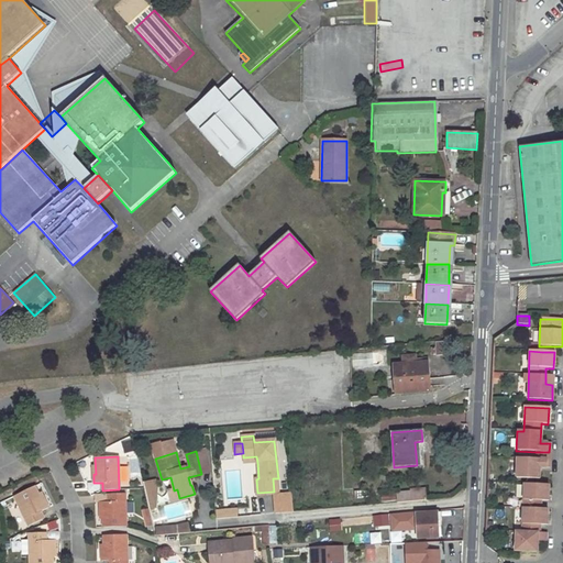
[(549,468),(549,460),(534,460),(516,459),(515,478),(539,479),(539,468),(549,468)]
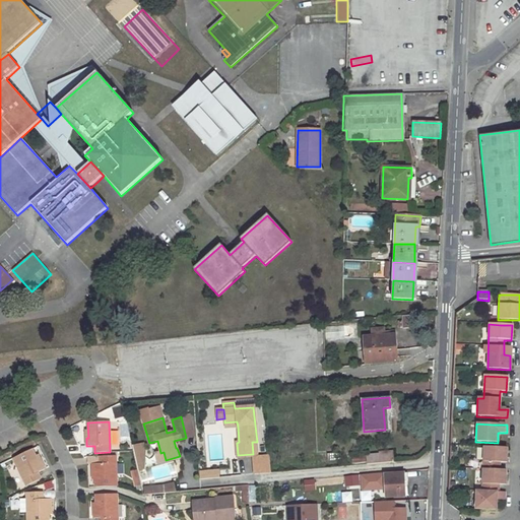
[(143,443),(133,444),(136,470),(146,468),(143,443)]
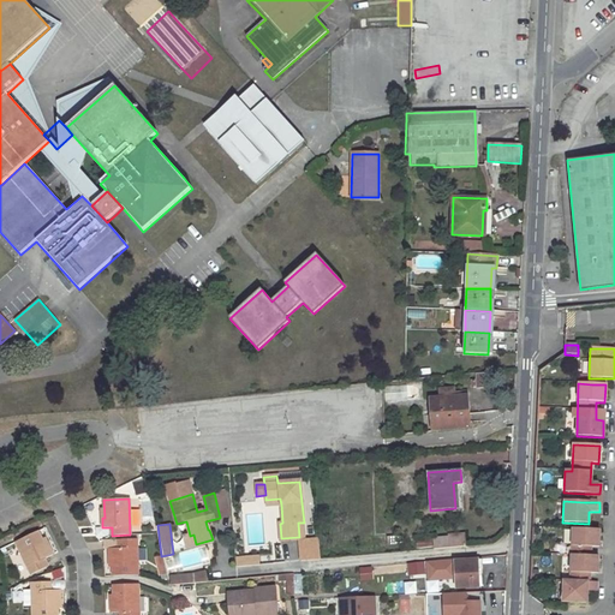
[(598,531),(571,530),(569,583),(562,581),(561,603),(585,604),(586,592),(596,592),(596,584),(587,583),(589,574),(596,574),(597,557),(589,557),(590,548),(597,548),(598,531)]
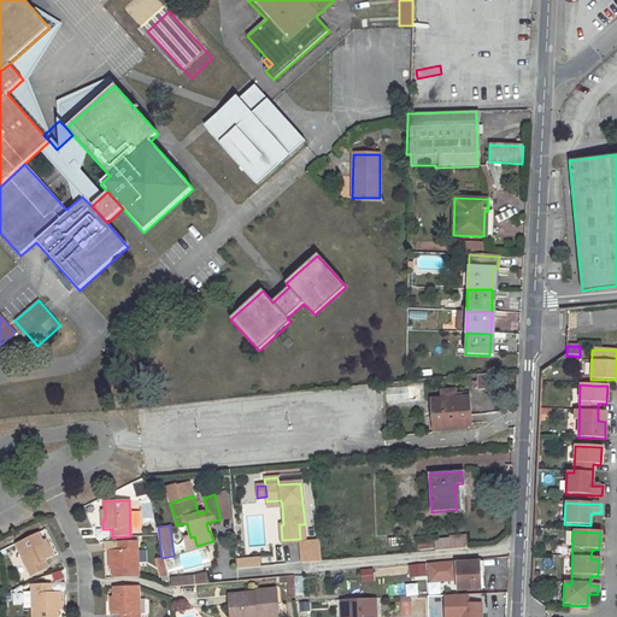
[(37,534),(16,544),(31,576),(47,569),(43,562),(52,557),(48,548),(46,550),(37,534)]
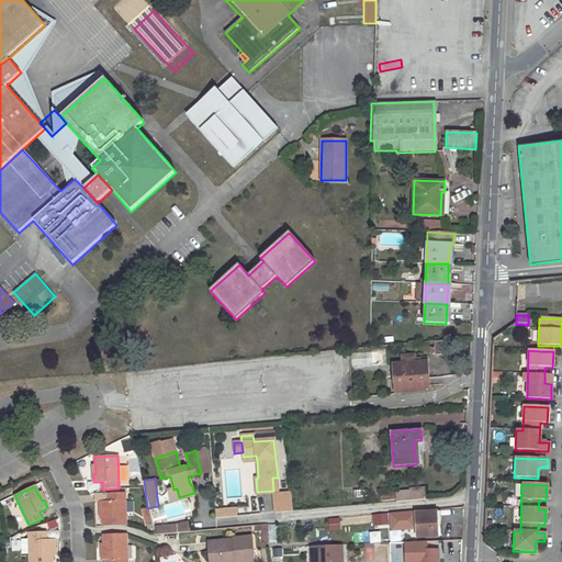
[(169,499),(173,498),(179,497),(177,489),(173,490),(167,491),(169,499)]
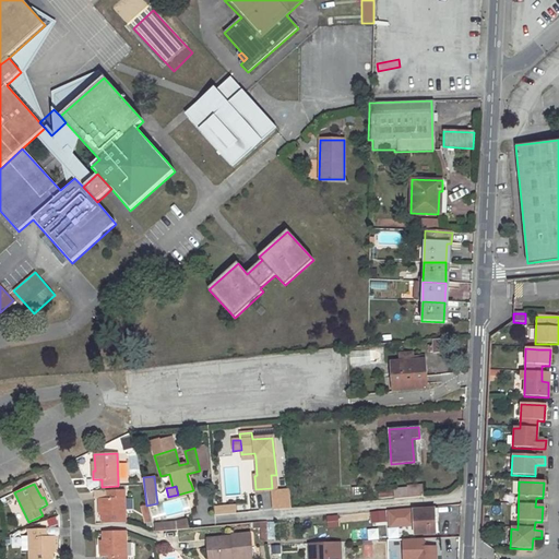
[(408,489),(393,491),(394,500),(411,498),(409,487),(408,488),(408,489)]
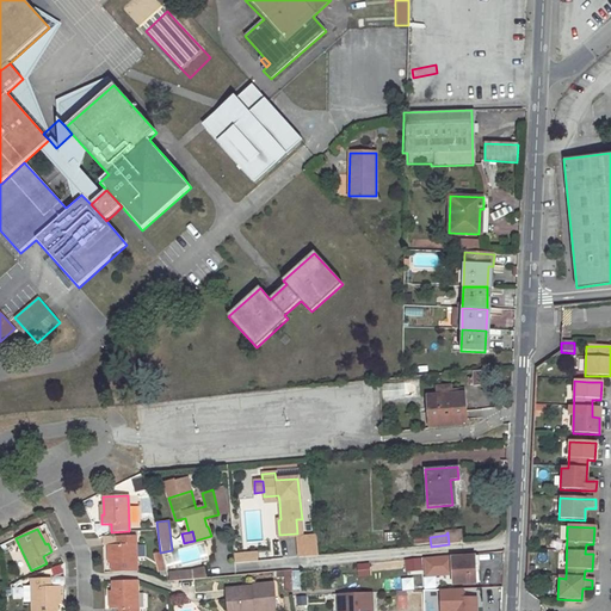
[(463,543),(462,532),(448,532),(449,544),(463,543)]
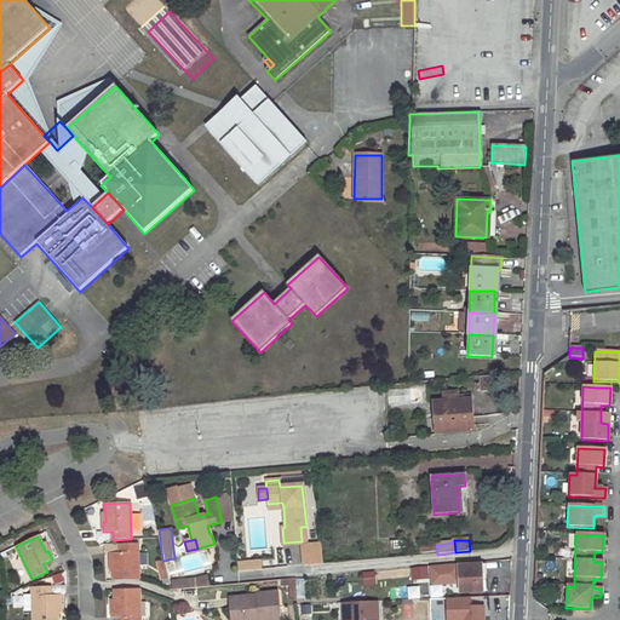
[(137,544),(119,545),(119,554),(109,552),(109,563),(114,563),(114,580),(138,580),(137,544)]
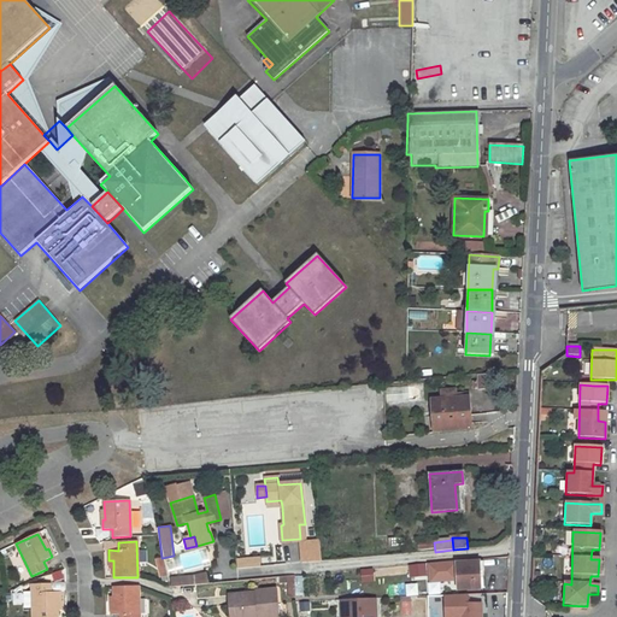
[(299,562),(298,544),(283,544),(285,563),(299,562)]
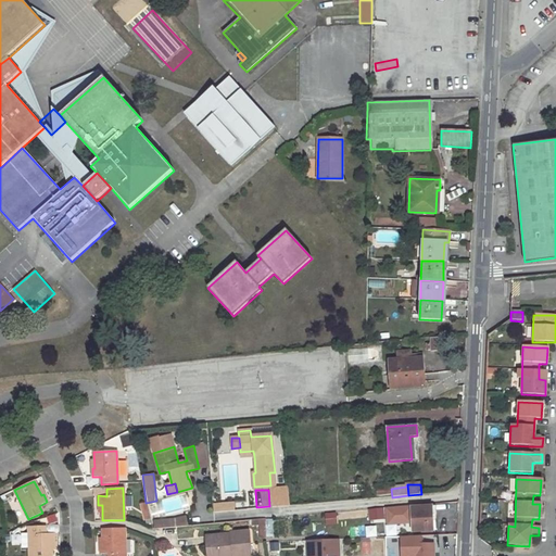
[(143,520),(151,519),(147,502),(139,504),(143,520)]
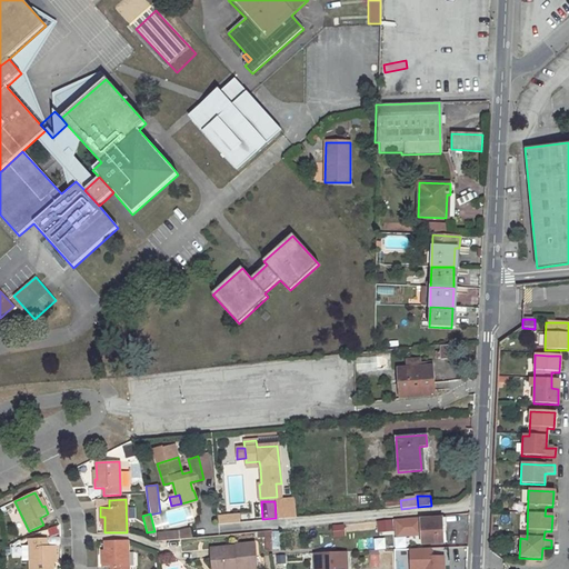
[(441,518),(422,519),(422,523),(422,531),(422,545),(442,543),(441,518)]
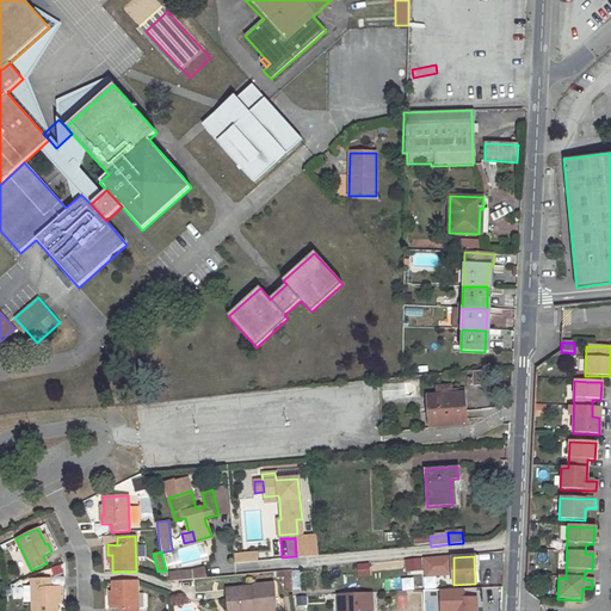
[(420,559),(406,560),(407,567),(407,573),(421,572),(420,559)]
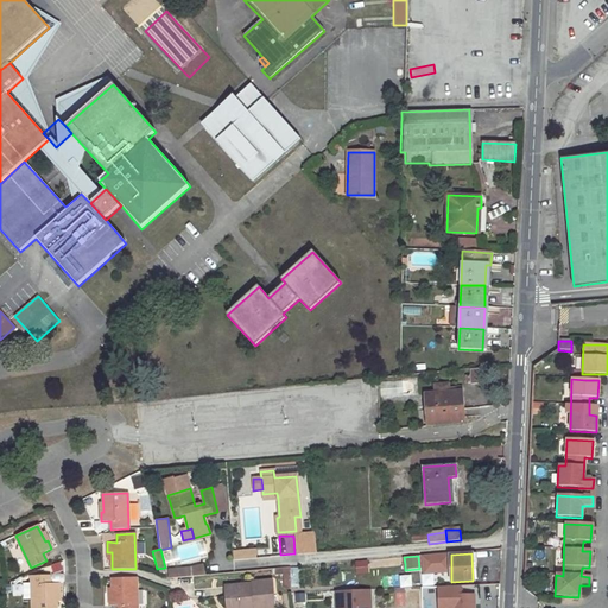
[(405,564),(390,564),(391,574),(405,571),(405,570),(405,564)]
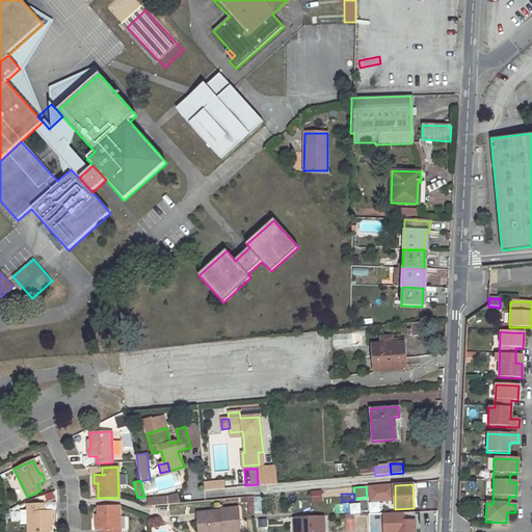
[(251,497),(245,497),(248,515),(255,515),(251,497)]
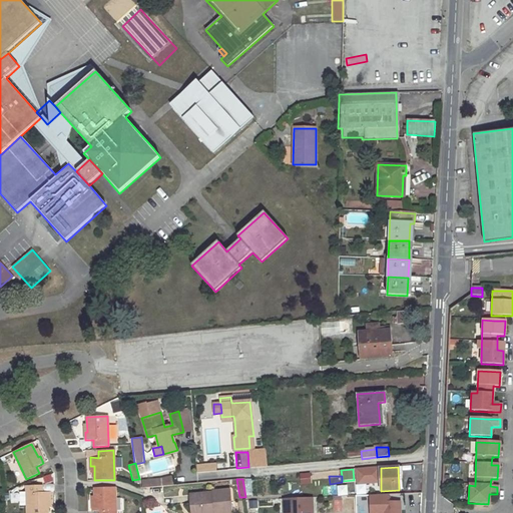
[(47,512),(47,501),(50,501),(50,493),(42,493),(41,486),(27,487),(27,493),(20,493),(20,501),(27,500),(27,512),(47,512)]
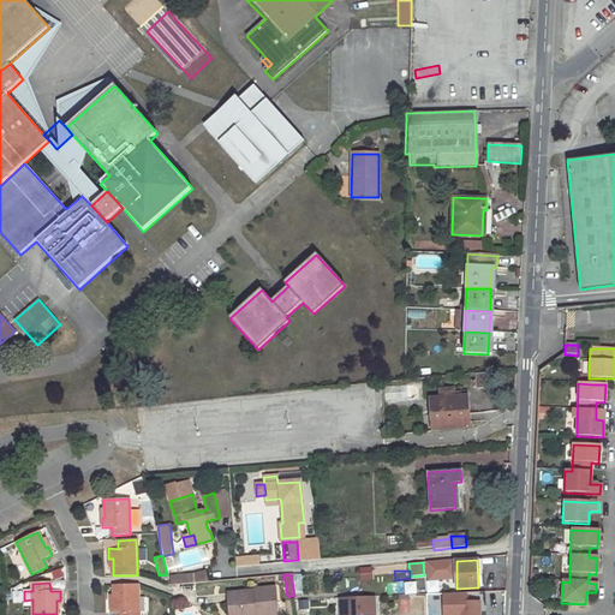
[(138,614),(138,585),(113,585),(113,603),(109,603),(109,614),(120,613),(119,614),(138,614)]
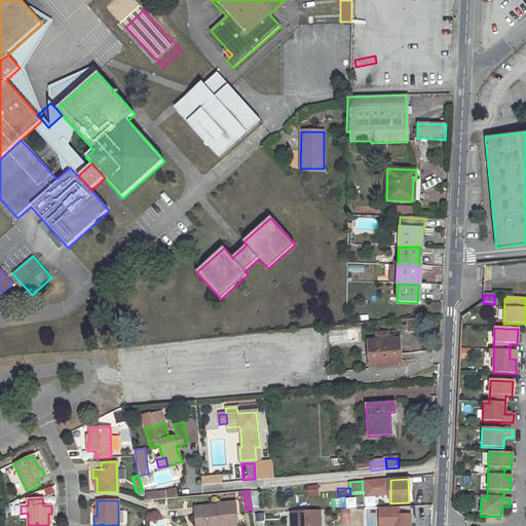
[(237,525),(235,503),(219,504),(220,506),(220,508),(212,509),(212,506),(195,508),(196,525),(216,525),(221,525),(237,525)]
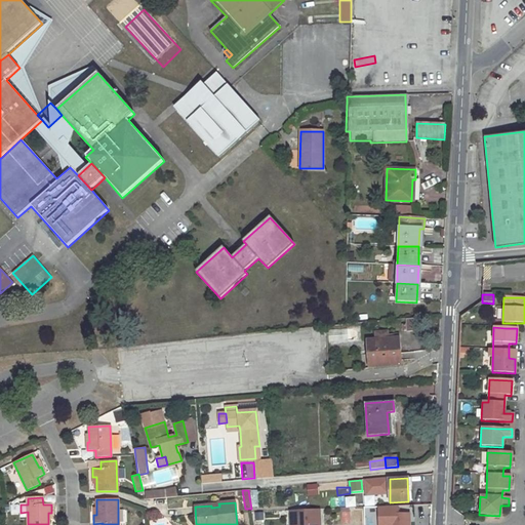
[(389,507),(389,515),(409,514),(409,506),(389,507)]
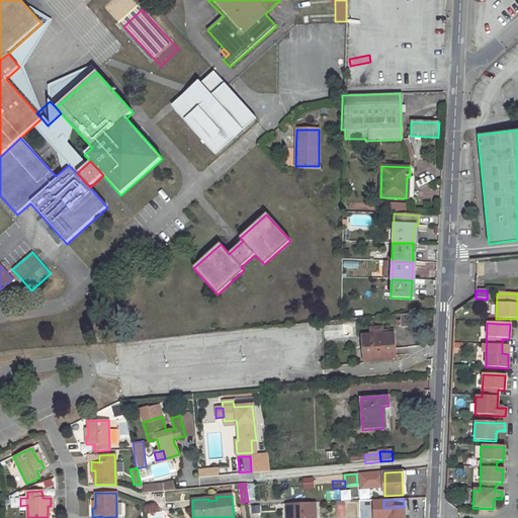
[(316,517),(315,502),(286,504),(286,517),(316,517)]
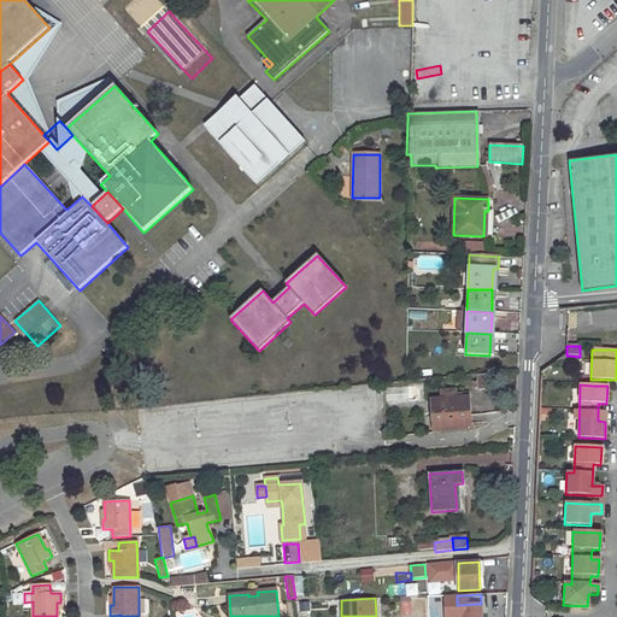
[(481,616),(481,604),(457,605),(457,616),(481,616)]
